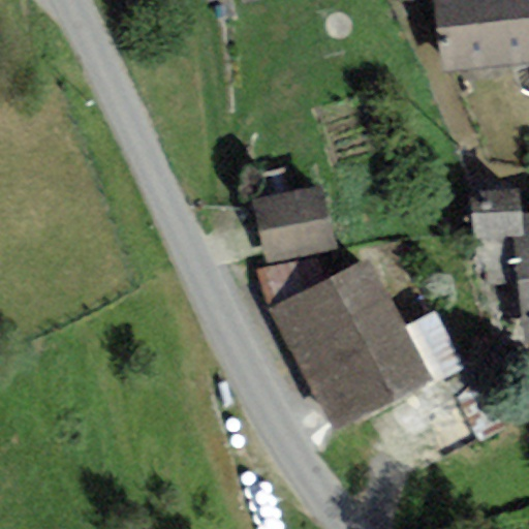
[(204,0),(208,13),(258,0),(204,0)]
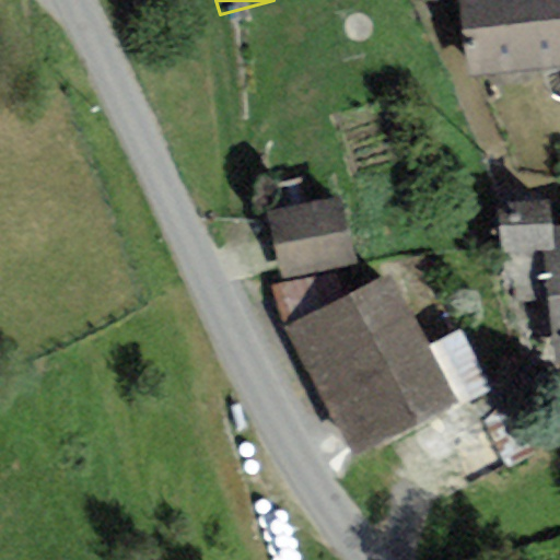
[(559,0),(457,0),(468,79),(559,67),(559,0)]
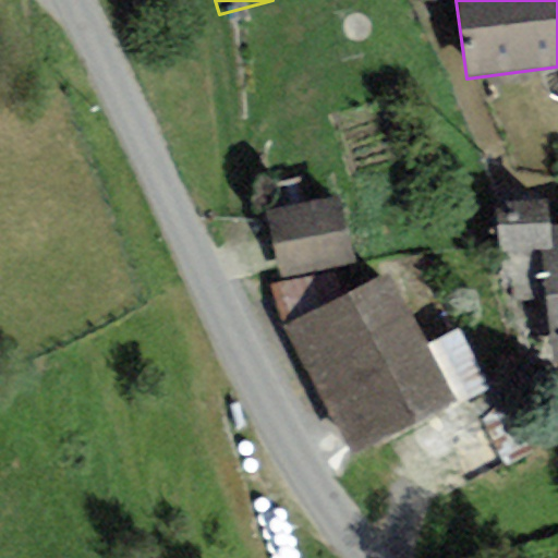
[(266,214),(282,280),(358,262),(340,195),(266,214)]
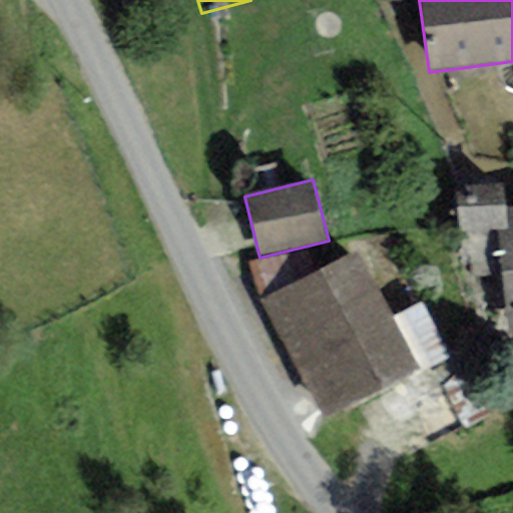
[(508,335),(512,334),(512,206),(505,207),(503,184),(456,188),(459,233),(499,229),(508,335)]
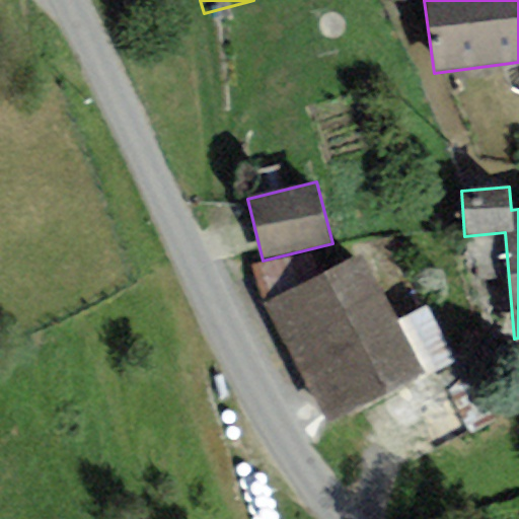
[(314,252),(251,266),(264,307),(322,275),(314,252)]
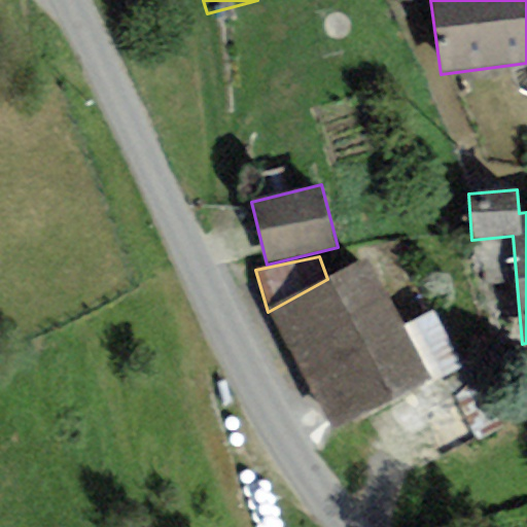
[(268,312),(335,431),(432,377),(365,257),(327,279),(268,312)]
